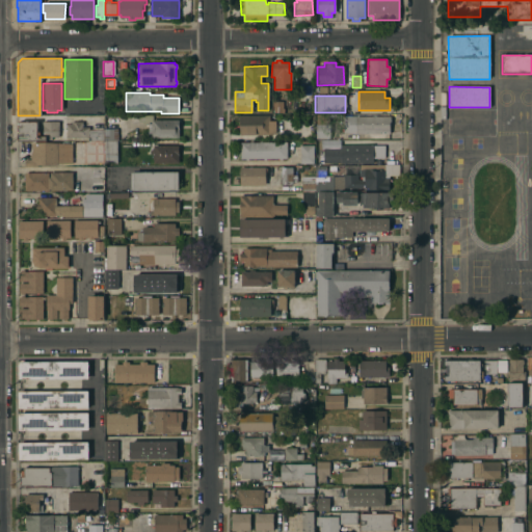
[(283,101),(283,108),(284,108),(284,113),(272,113),(272,101),(283,101)]
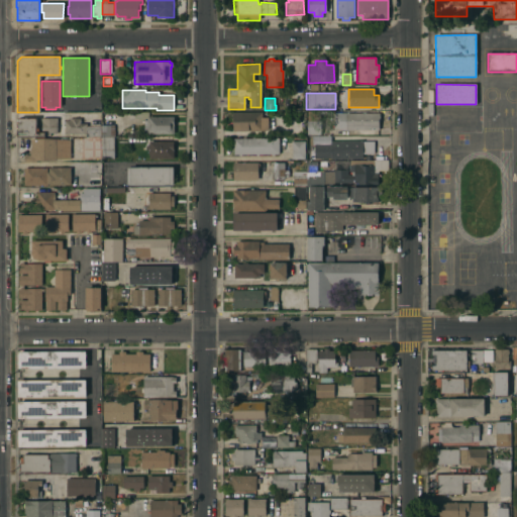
[(262,112),(262,117),(268,117),(268,129),(262,129),(262,131),(231,131),(231,112),(262,112)]
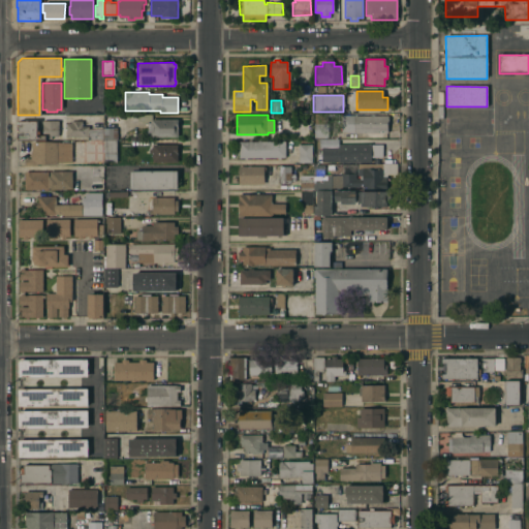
[(36,122),(36,131),(39,131),(39,134),(36,134),(36,137),(39,137),(39,135),(41,135),(41,116),(52,116),(52,121),(57,121),(57,136),(51,136),(51,139),(44,139),(44,141),(17,141),(17,133),(14,133),(14,128),(16,128),(16,123),(17,123),(17,122),(18,122),(36,122)]
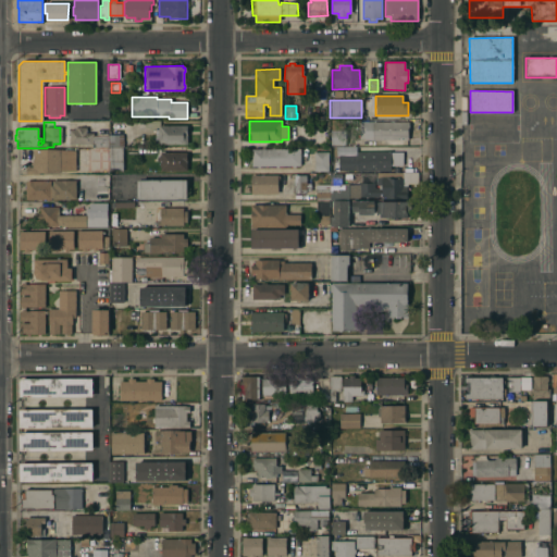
[(408,122),(408,140),(372,140),(372,139),(358,139),(358,132),(360,132),(359,122),(408,122)]
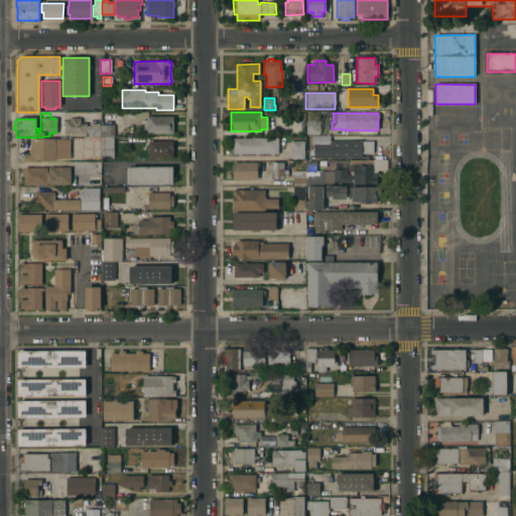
[(146,130),(143,130),(143,120),(146,120),(146,117),(172,117),(172,134),(146,134),(146,130)]
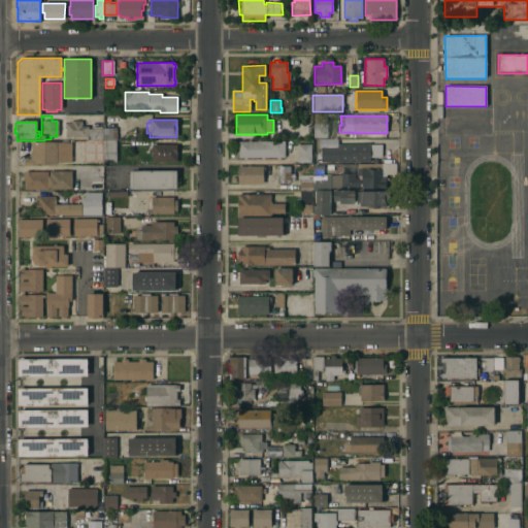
[(87,139),(87,137),(65,137),(65,124),(69,124),(69,121),(80,121),(80,126),(101,127),(101,128),(103,128),(103,139),(87,139)]
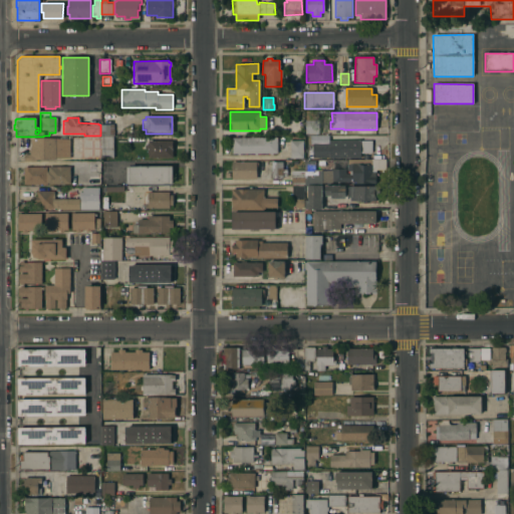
[(318,120),(318,135),(304,134),(304,120),(318,120)]
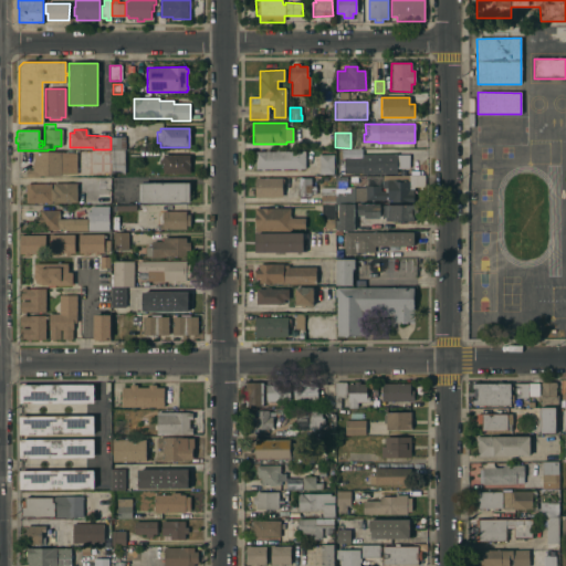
[(112,149),(111,149),(111,137),(124,137),(124,149),(112,149)]
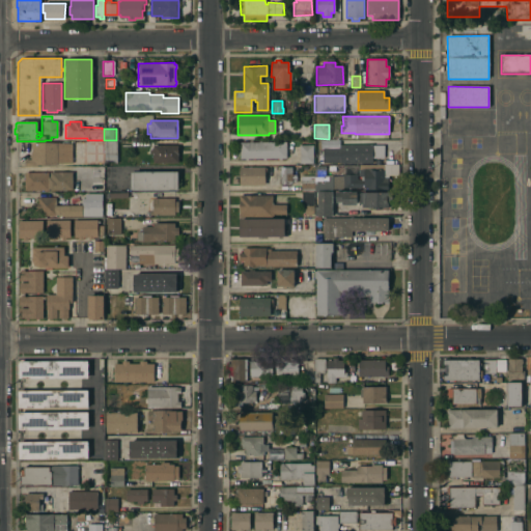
[(116,163),(104,162),(105,140),(116,140),(116,163)]
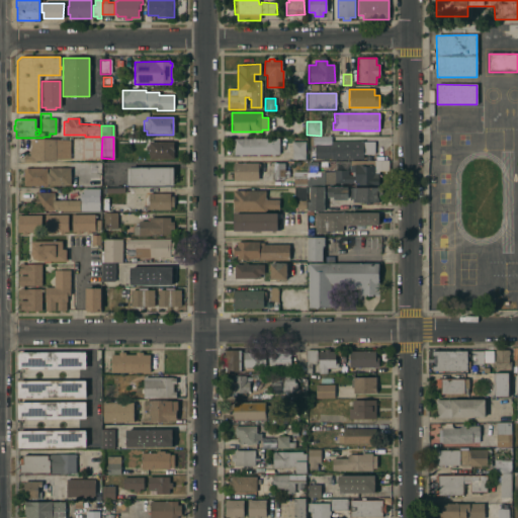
[(273,155),(273,156),(271,156),(270,155),(241,155),(241,156),(238,156),(238,155),(233,155),(233,140),(243,139),(243,138),(245,138),(245,139),(252,139),(252,138),(254,138),(254,139),(278,139),(278,155),(273,155)]
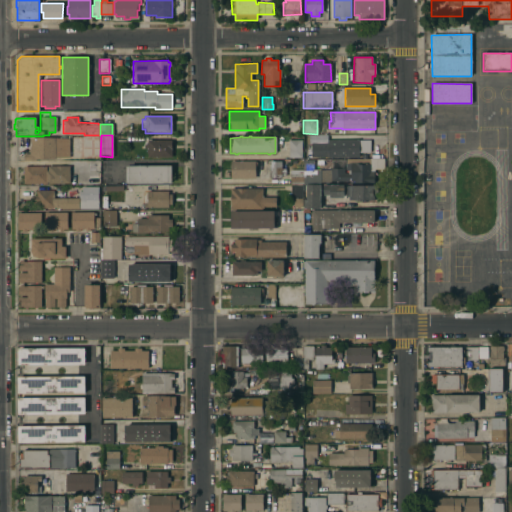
[(68,138),(68,158),(55,158),(55,159),(36,159),(35,160),(23,160),(23,154),(30,154),(30,138),(68,138)]
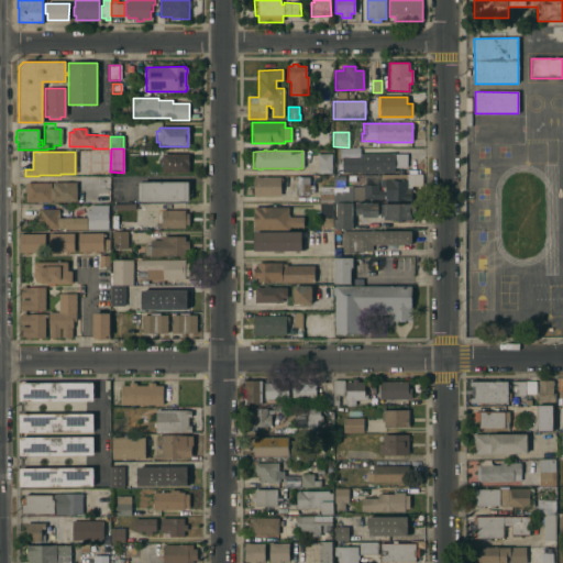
[(161,173),(161,164),(158,164),(159,158),(161,158),(161,154),(188,154),(188,173),(161,173)]
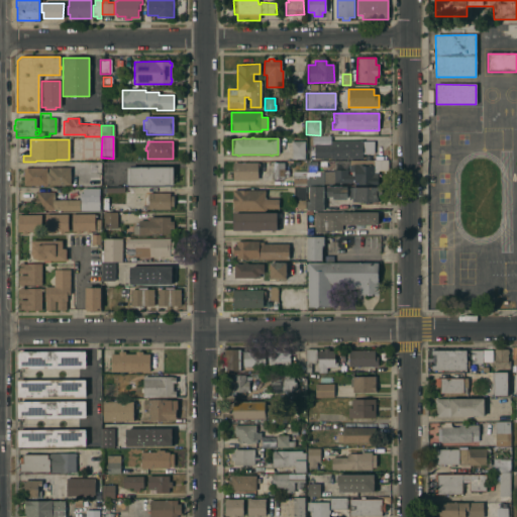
[(291,141),(304,141),(304,160),(291,160),(291,141)]
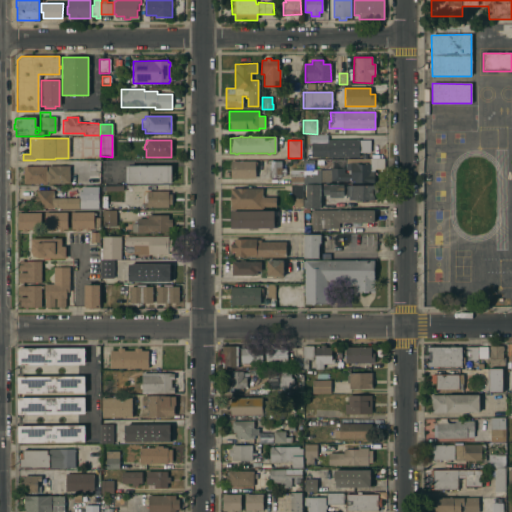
[(310,158),(310,152),(307,152),(307,147),(310,147),(310,143),(327,143),(327,140),(370,140),(370,152),(358,153),(358,157),(310,158)]
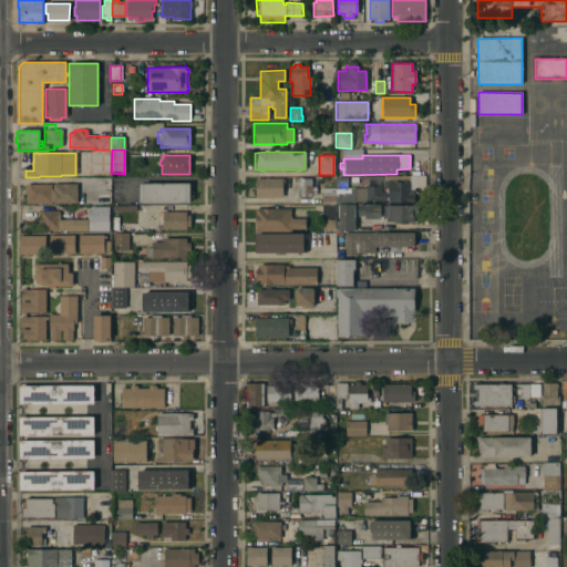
[(363,177),(342,176),(342,186),(362,186),(363,177)]
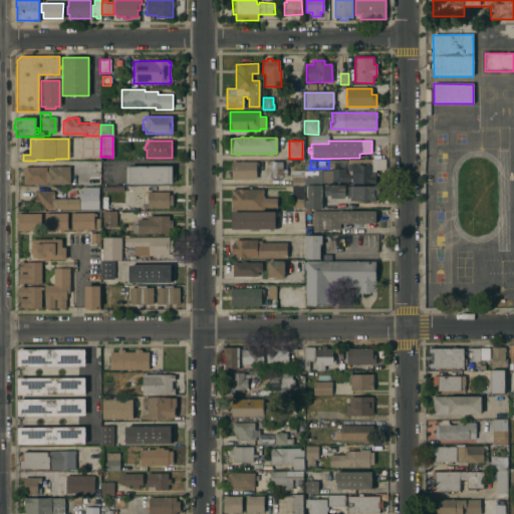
[(384,170),(374,170),(374,183),(355,183),(355,182),(331,182),(331,169),(344,169),(344,174),(350,174),(350,171),(346,171),(346,164),(370,164),(370,160),(386,160),(384,170)]
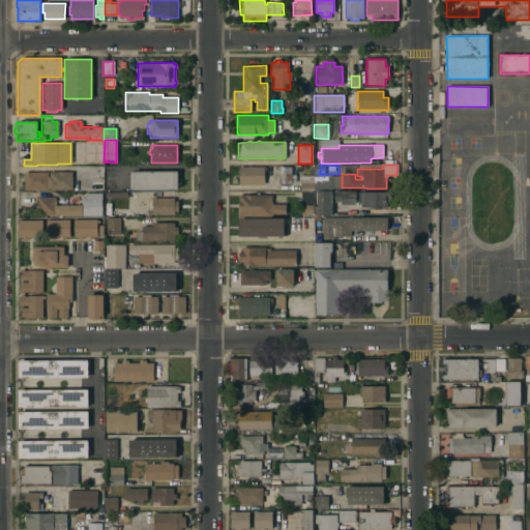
[(264,184),(238,184),(238,167),(264,167),(264,184)]
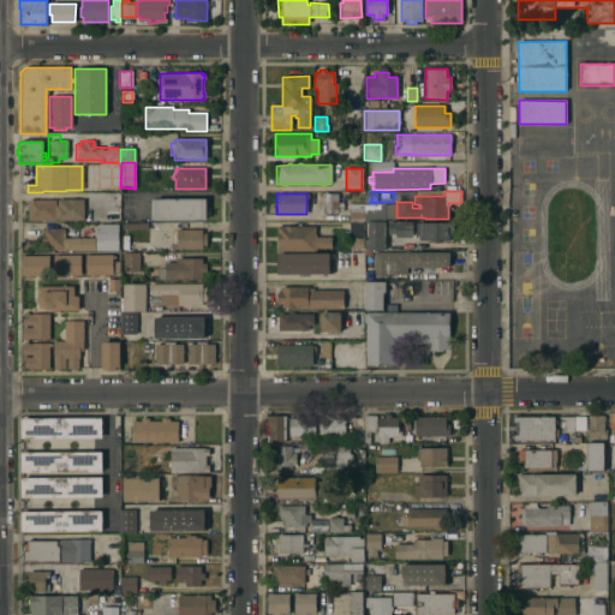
[(338,203),(342,202),(342,212),(336,212),(338,214),(323,214),(323,193),(338,193),(338,203)]
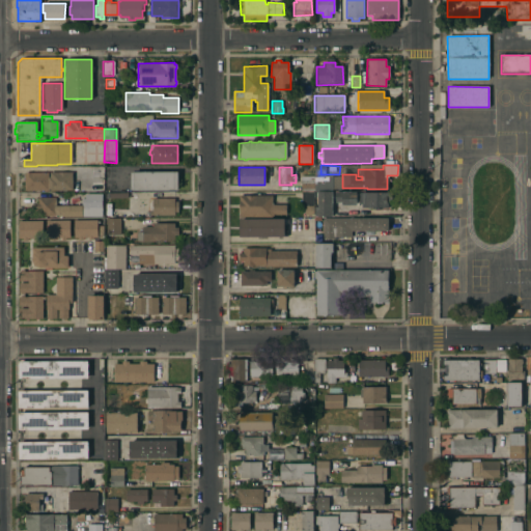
[(24,191),(24,173),(72,172),(72,190),(24,191)]
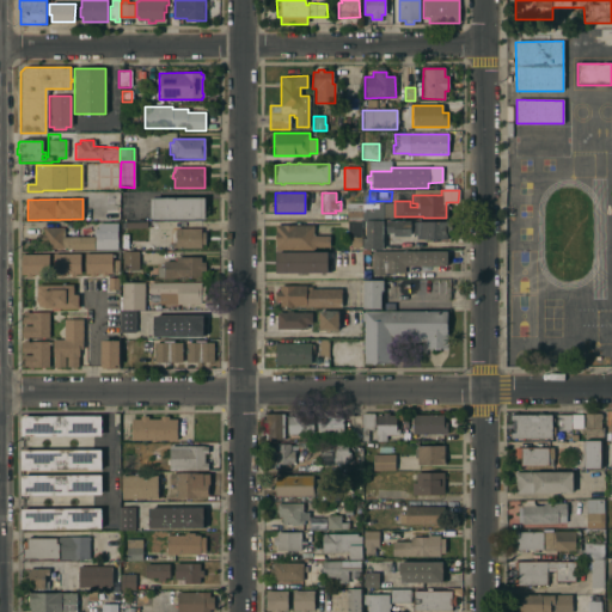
[(204,219),(150,219),(150,199),(204,199),(204,219)]
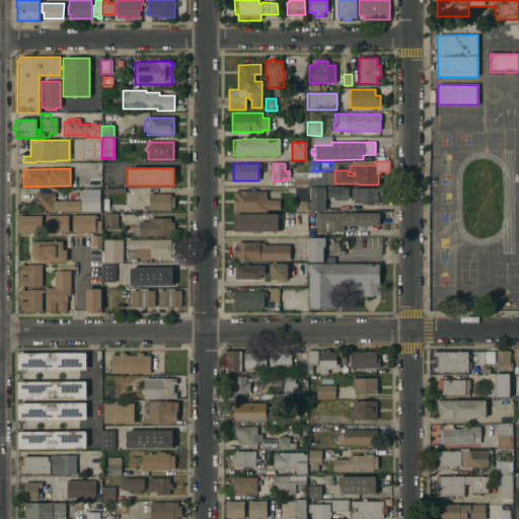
[(307,187),(294,187),(294,172),(307,172),(307,187)]
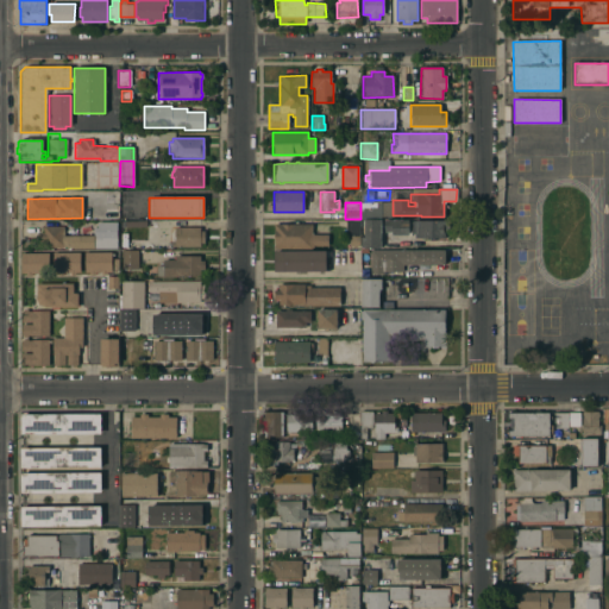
[(364,219),(360,219),(360,202),(380,202),(380,219),(364,219)]
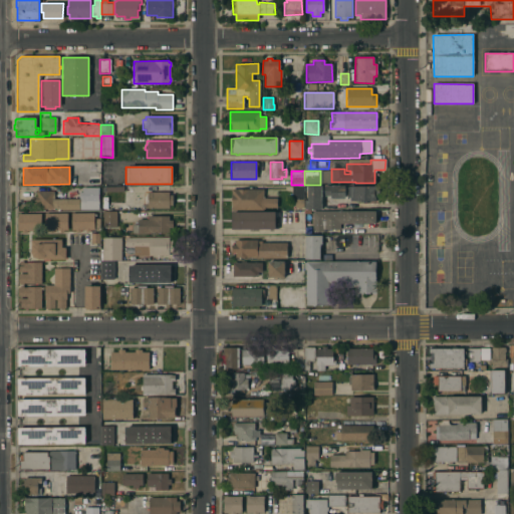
[(321,171),(330,171),(331,183),(321,183),(321,171)]
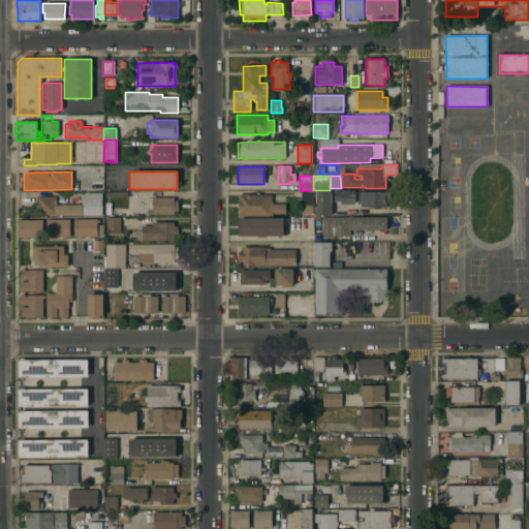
[(316,206),(316,190),(330,190),(331,190),(331,215),(313,215),(313,206),(316,206)]
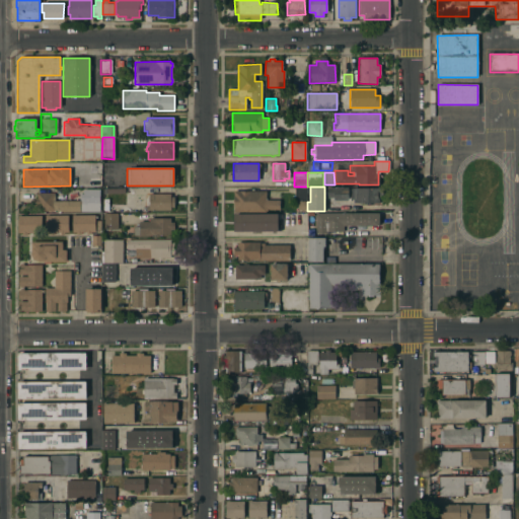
[(348,187),(348,201),(334,201),(334,198),(328,198),(327,187),(348,187)]
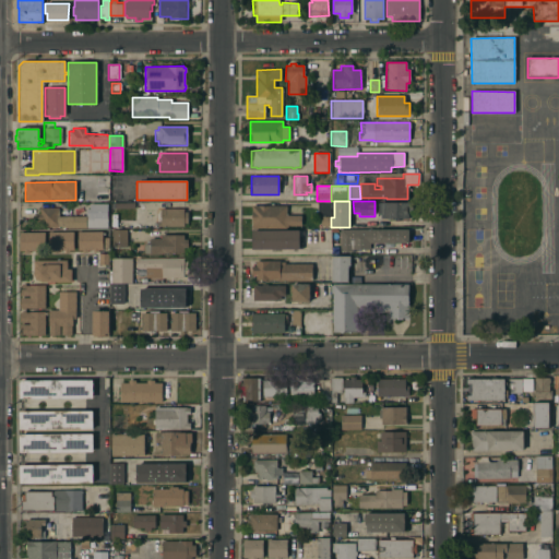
[(132,202),(114,203),(114,209),(119,209),(119,214),(129,214),(129,218),(133,218),(132,202)]
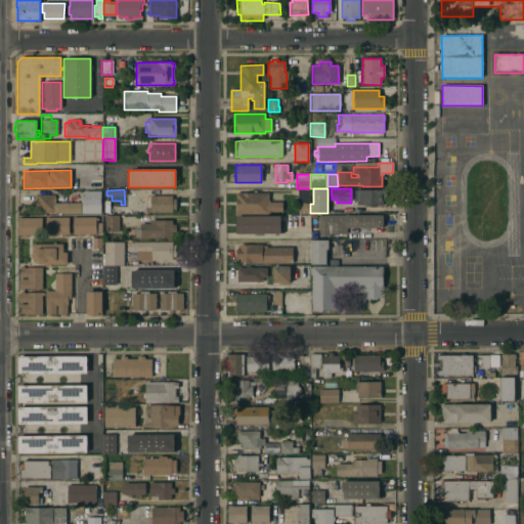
[(297,203),(297,189),(309,189),(309,202),(297,203)]
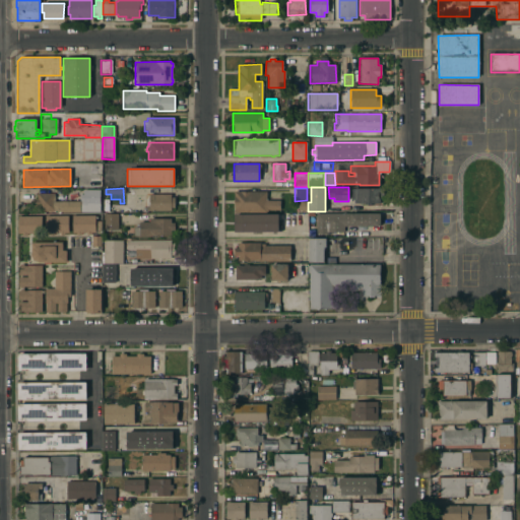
[(371,203),(371,206),(367,206),(367,203),(354,203),(354,200),(351,200),(351,188),(383,188),(383,196),(380,196),(380,203),(371,203)]
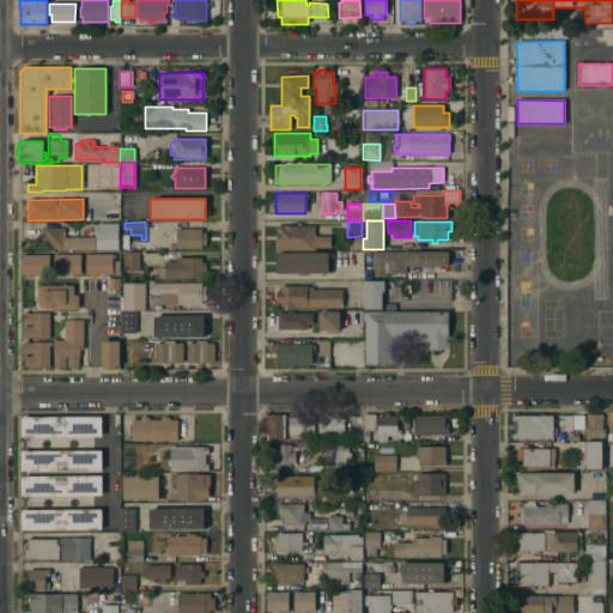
[(95,250),(95,229),(97,229),(97,224),(117,224),(117,250),(95,250)]
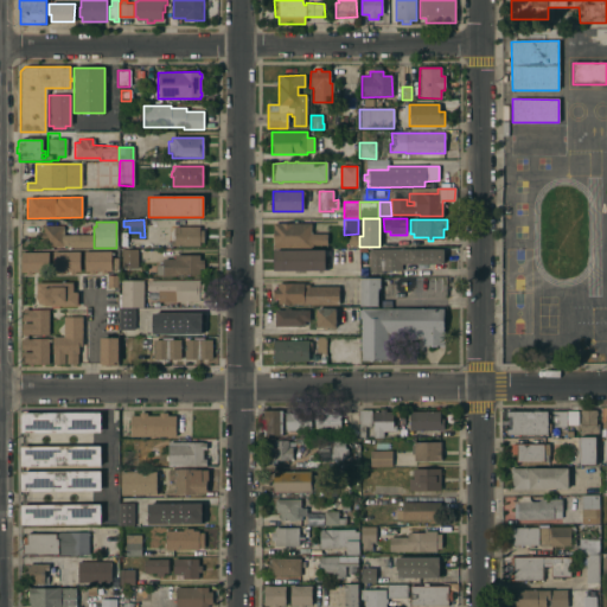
[(326,246),(311,246),(311,247),(273,248),(273,223),(311,223),(311,234),(326,234),(326,246)]
